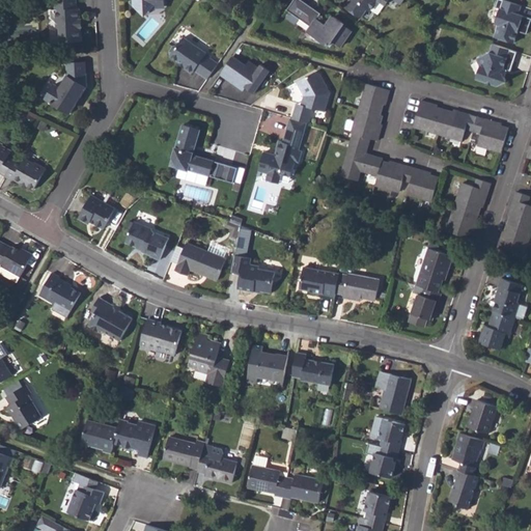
[(76,0),(54,0),(55,9),(51,9),(51,18),(56,22),(56,25),(59,28),(60,42),(81,40),(80,26),(79,26),(79,19),(80,19),(79,7),(77,8),(76,0)]
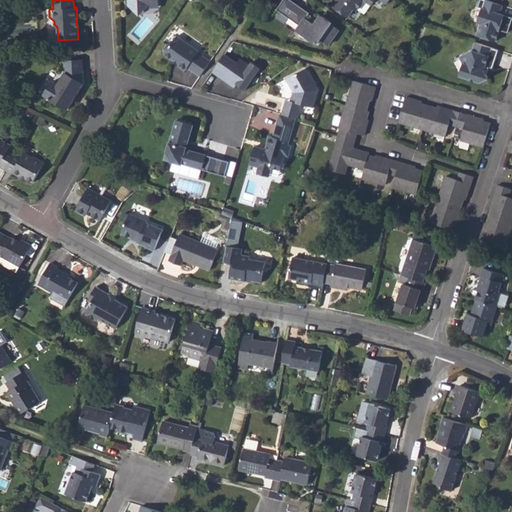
[(128,0),(129,4),(134,9),(145,8),(149,3),(158,3),(157,0),(128,0)]
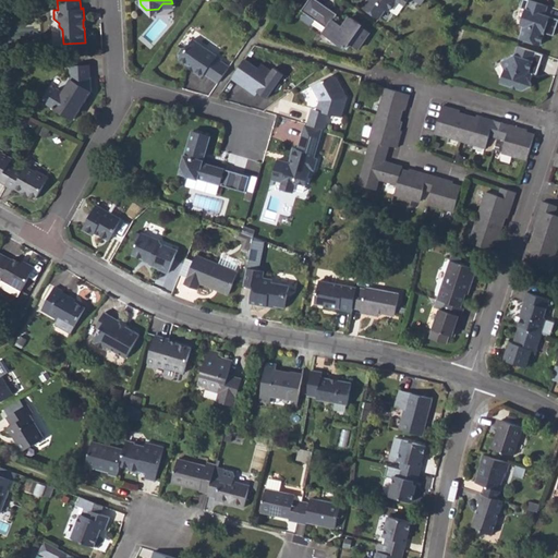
[(310,0),(303,9),(303,8),(302,10),(305,12),(327,27),(323,33),(334,40),(331,44),(342,47),(343,47),(348,41),(356,48),(367,33),(360,27),(361,26),(350,19),(343,28),(332,21),(337,15),(315,0),(310,0)]
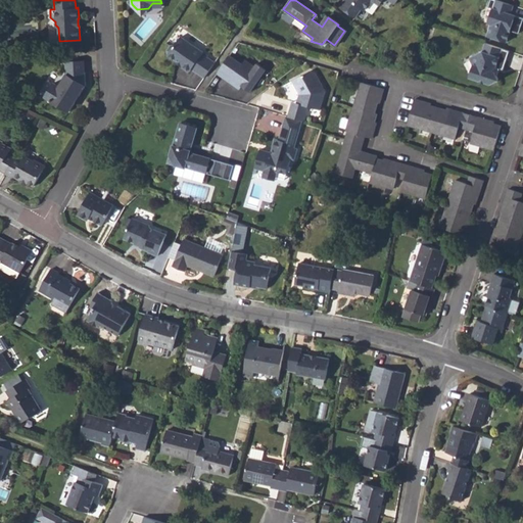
[(397,0),(344,0),(340,6),(355,17),(362,8),(365,10),(371,0),(372,0),(379,5),(382,0),(387,0),(394,4),(397,0)]
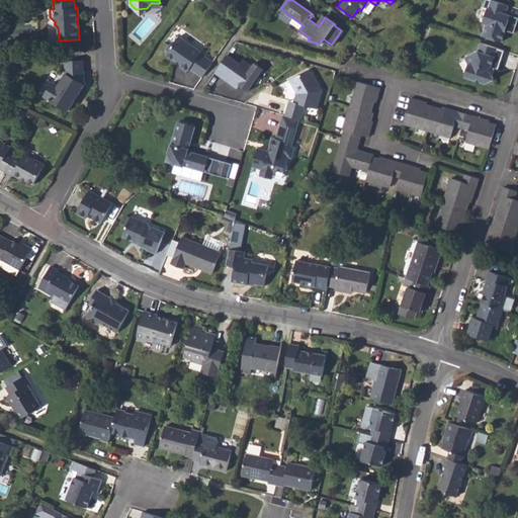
[(503,3),(492,0),(480,0),(479,5),(483,7),(479,21),(482,22),(478,33),(497,40),(500,28),(509,31),(514,16),(505,13),(500,12),(503,3)]
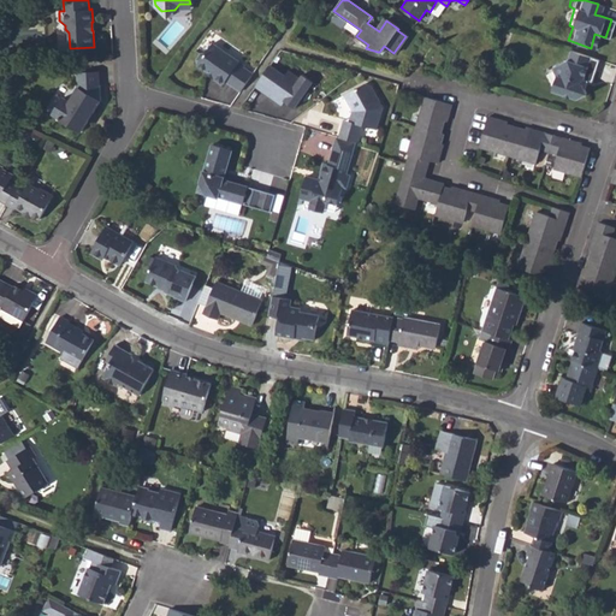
[(238,61),(212,42),(206,52),(200,53),(196,59),(197,64),(207,70),(215,76),(213,78),(223,84),(225,81),(240,92),(253,73),(243,67),(237,63),(238,61)]
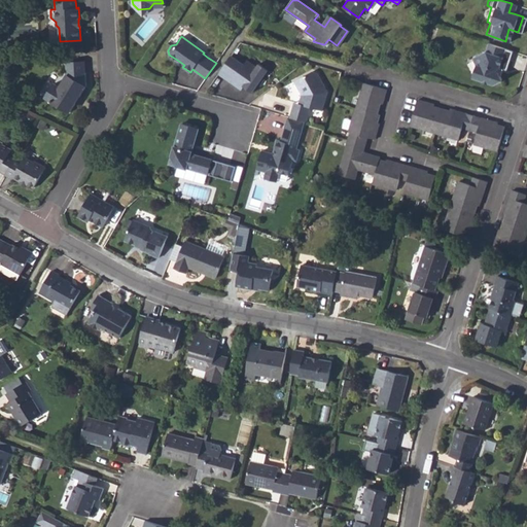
[(513,51),(489,43),(486,51),(473,60),(478,65),(473,77),(494,84),(501,79),(498,72),(499,68),(506,70),(513,51)]
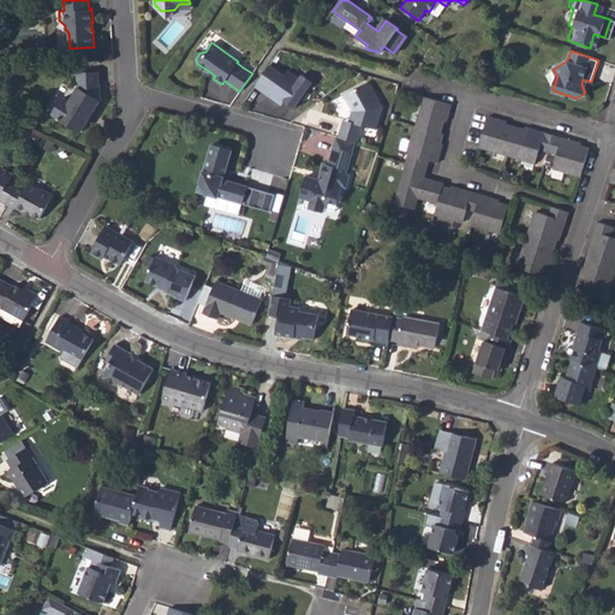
[(269,65),(254,85),(280,105),(284,100),(293,107),(311,81),(300,73),(298,77),(287,70),(284,75),(269,65)]
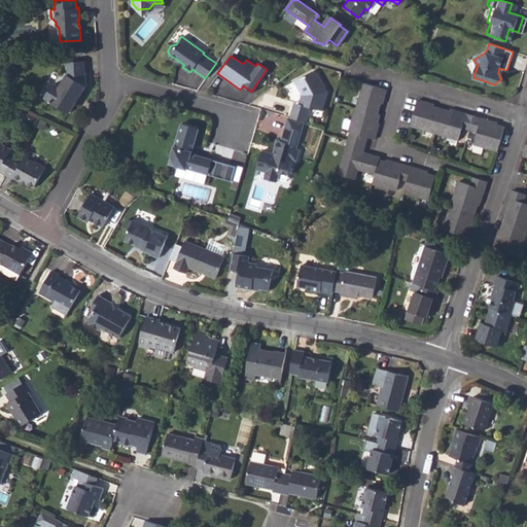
[(83,61),(66,62),(67,74),(59,86),(54,83),(45,98),(69,112),(75,102),(73,101),(77,95),(79,96),(85,85),(83,61)]
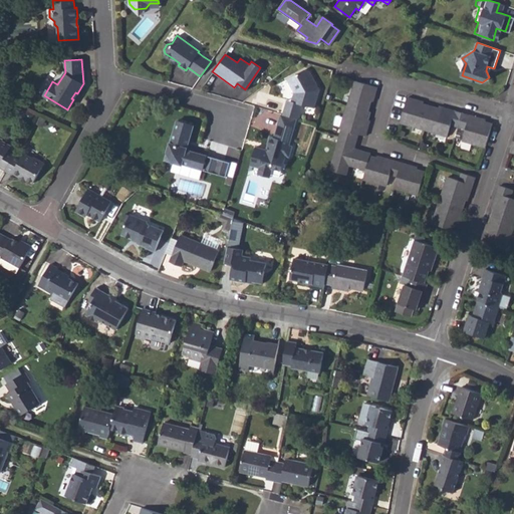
[(286,99),(282,114),(297,118),(302,104),(314,108),(319,89),(309,71),(304,69),(286,79),(293,92),(291,100),(286,99)]
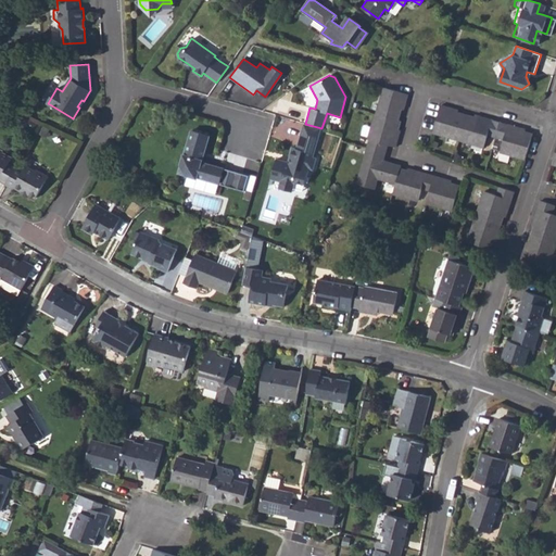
[(376,113),(399,119),(401,109),(397,108),(399,103),(405,105),(408,93),(383,87),(376,113)]
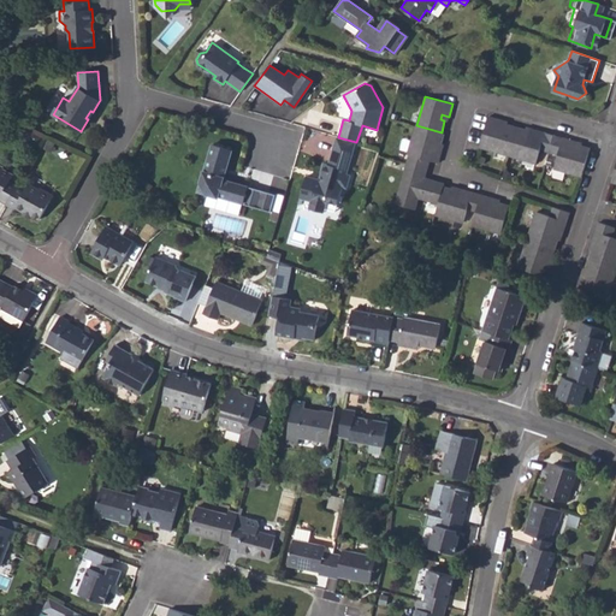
[(480,146),(509,154),(516,128),(507,125),(498,122),(498,119),(489,116),(480,146)]
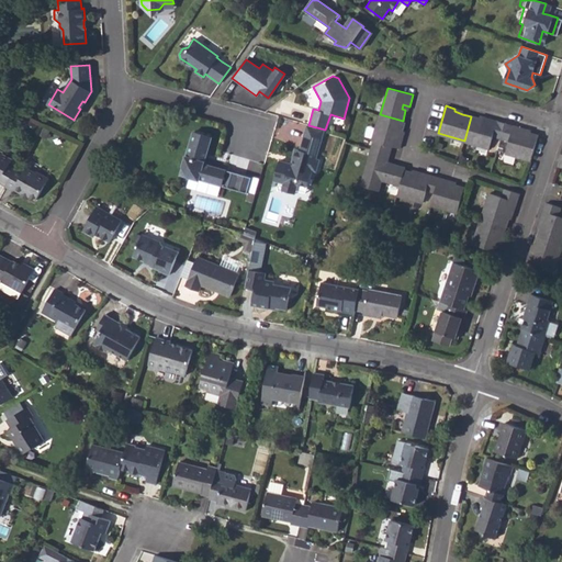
[(371,148),(389,154),(391,146),(400,148),(403,139),(400,138),(403,131),(405,122),(403,121),(380,114),(379,114),(371,141),(373,142),(371,148)]
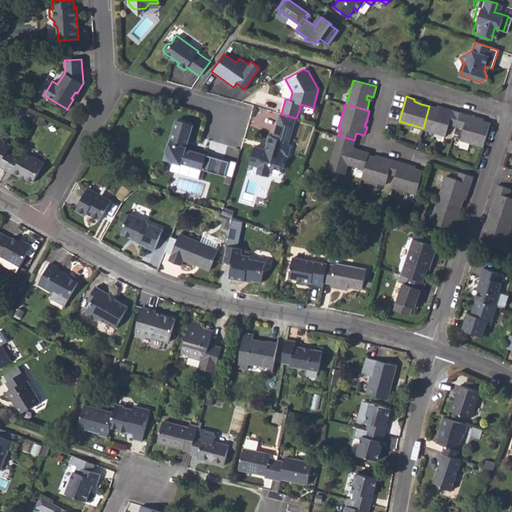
[(423,128),(446,135),(450,124),(457,126),(461,112),(446,108),(445,110),(437,108),(429,106),(423,128)]
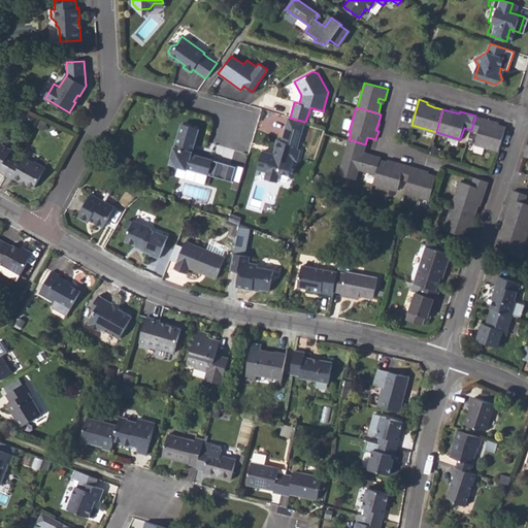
[(471,130),(479,132),(475,143),(500,151),(507,128),(498,125),(491,123),(492,121),(475,116),(471,130)]
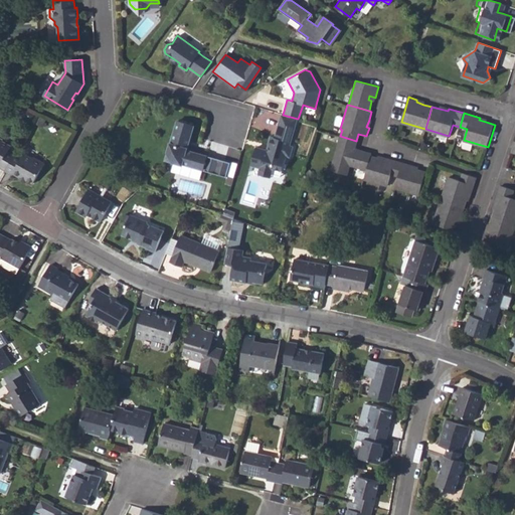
[(282,115),(280,123),(295,127),(298,119),(283,115),(282,115)]
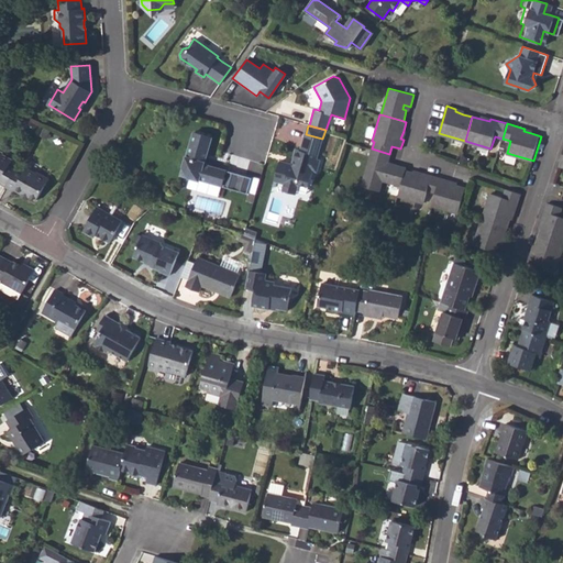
[(211,138),(194,132),(186,156),(179,175),(199,180),(199,179),(247,192),(252,177),(203,164),(211,138)]
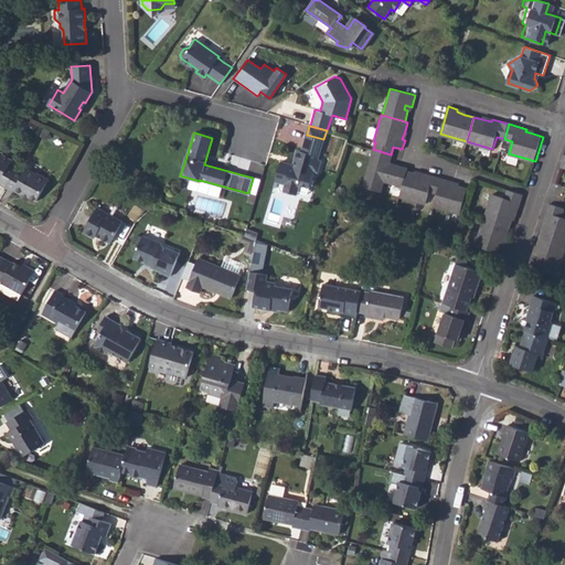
[(323,139),(307,135),(301,151),(297,149),(295,158),(296,160),(295,166),(292,164),(280,161),(275,181),(286,184),(286,187),(298,191),(300,184),(310,187),(315,171),(318,172),(321,161),(318,160),(323,139)]
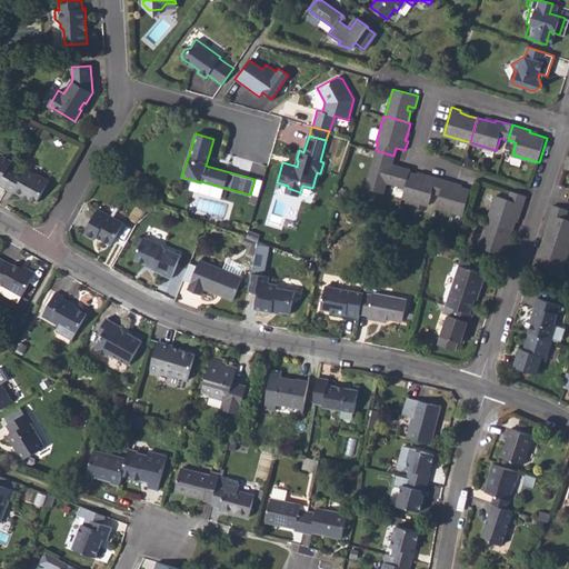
[(376,150),(366,188),(383,192),(387,181),(406,187),(410,172),(410,170),(391,165),(393,156),(376,150)]
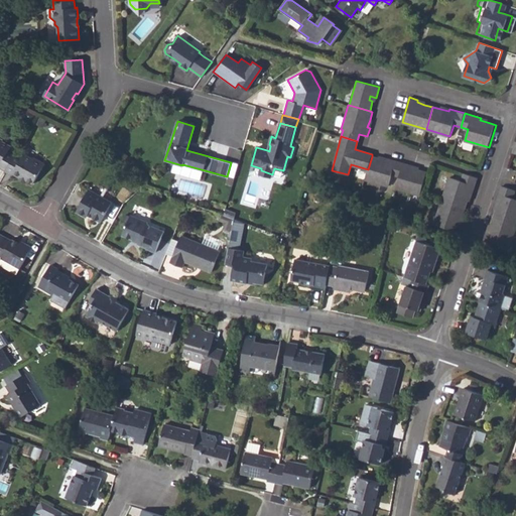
[(0,168),(6,171),(16,153),(10,149),(11,147),(2,142),(3,140),(0,139),(0,168)]
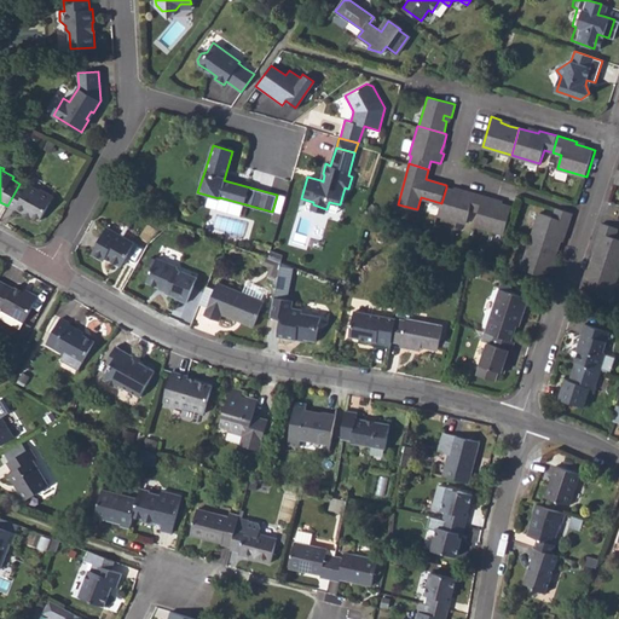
[(7,206),(16,212),(17,210),(24,215),(25,213),(34,218),(40,221),(53,198),(42,191),(41,192),(30,186),(29,189),(19,184),(7,206)]
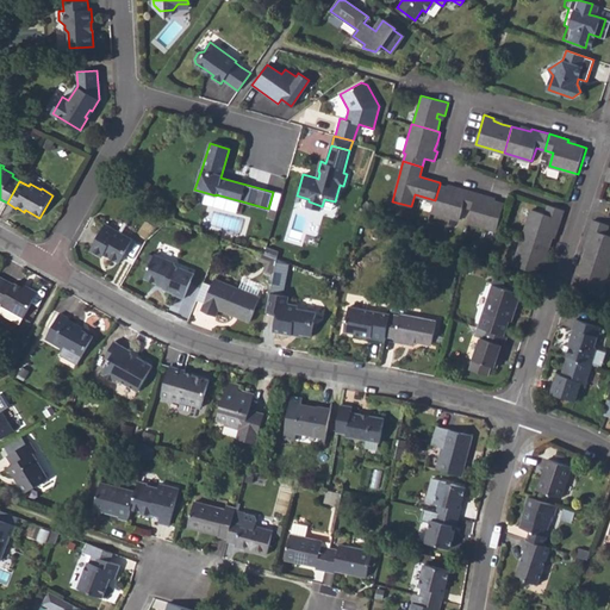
[(431,212),(459,219),(462,206),(472,209),(477,192),(456,186),(455,190),(448,187),(440,185),(435,200),(431,212)]
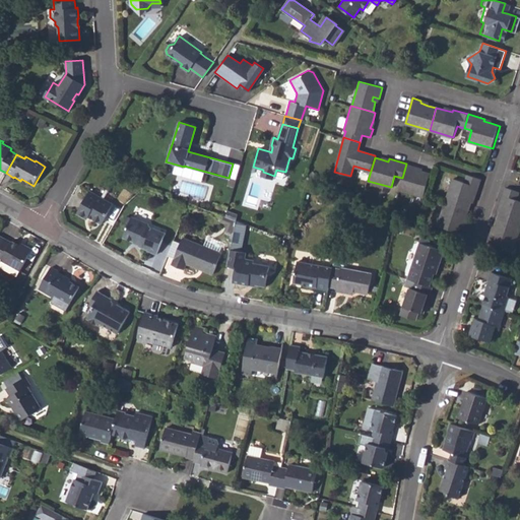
[(399,189),(424,196),(430,173),(421,171),(414,169),(414,167),(406,164),(402,178),(399,189)]
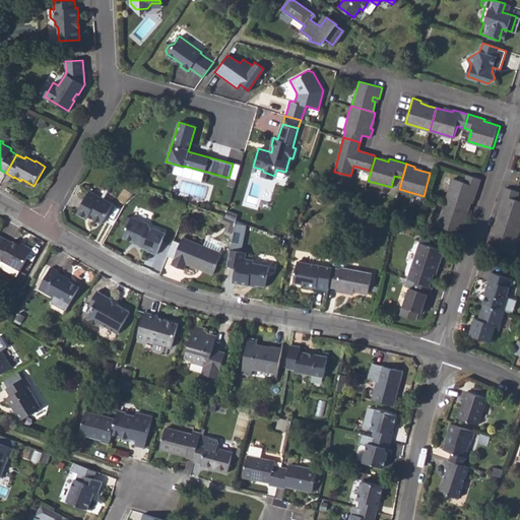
[(285,172),(276,170),(274,176),(283,178),(285,172)]
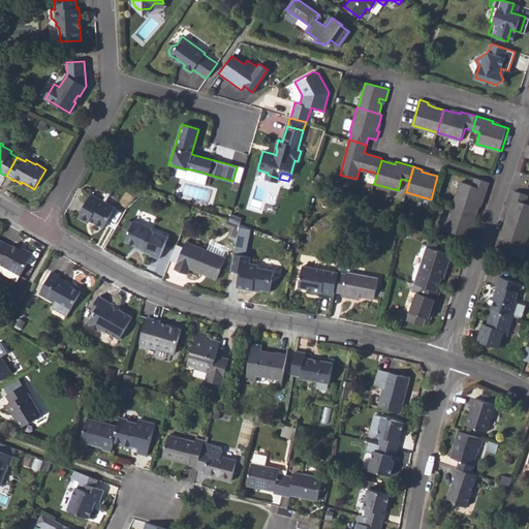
[(453,205),(476,213),(479,205),(481,196),(485,197),(490,182),(474,177),(471,184),(461,181),(453,205)]
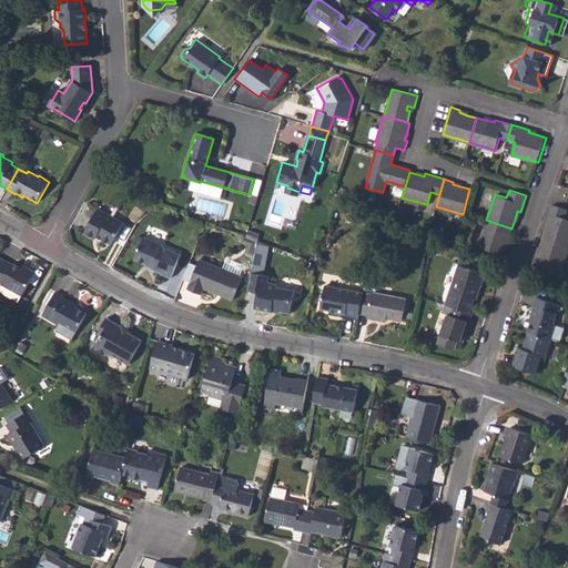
[(544,239),(567,245),(567,217),(565,217),(567,209),(551,203),(546,220),(549,221),(547,230),(544,239)]
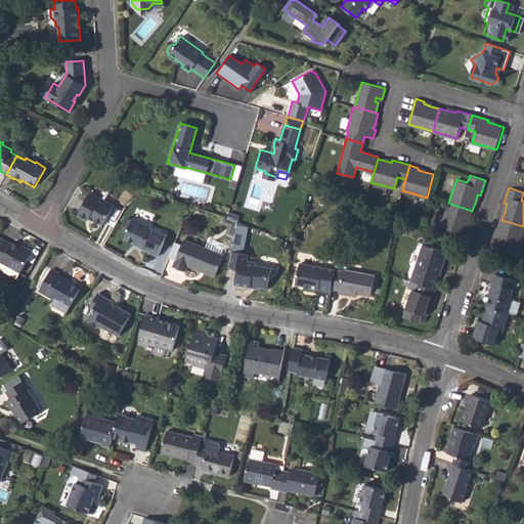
[(78,214),(78,215),(85,218),(87,216),(102,224),(114,205),(90,191),(78,214)]
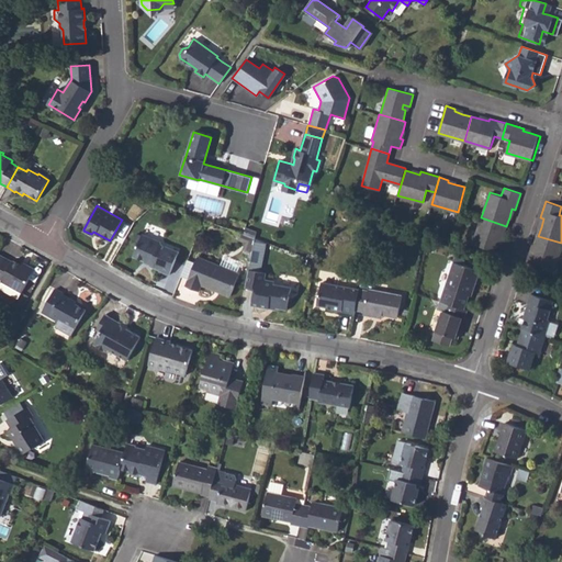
[(472,244),(487,248),(501,253),(504,243),(501,242),(503,234),(506,226),(481,217),(472,244)]
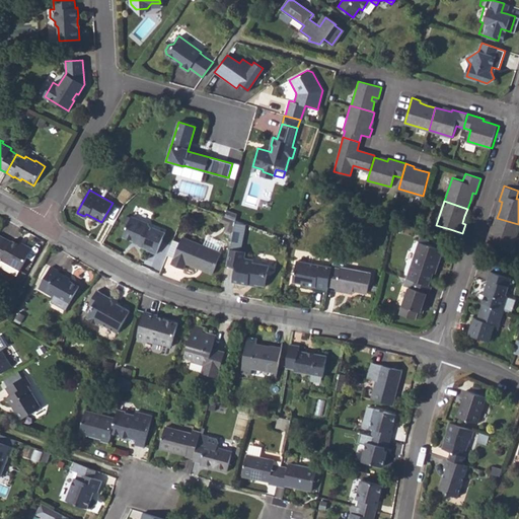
[(227,210),(225,216),(234,219),(237,213),(227,210)]
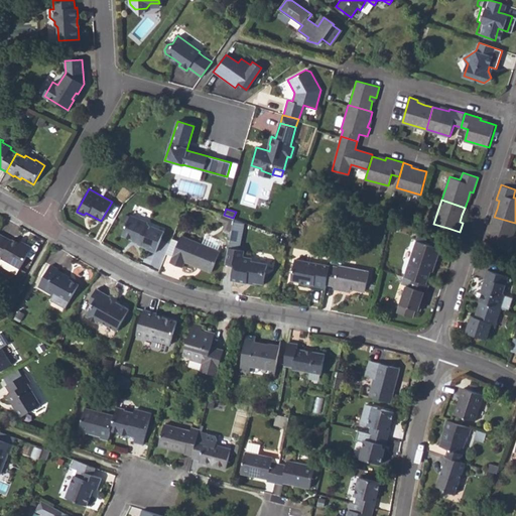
[(122,234),(133,239),(134,238),(139,240),(138,243),(146,247),(146,248),(155,252),(164,231),(149,225),(147,221),(130,214),(122,234)]
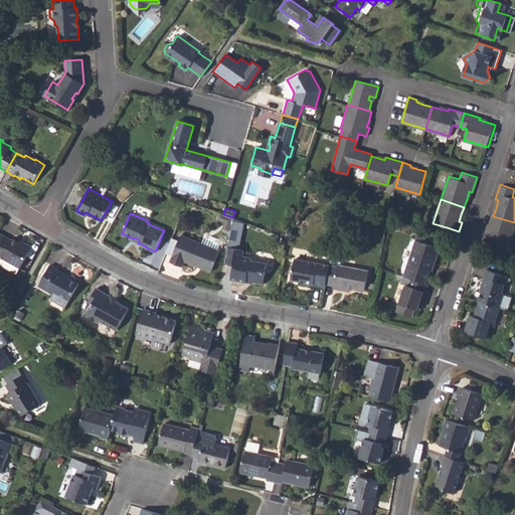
[(223,214),(221,213),(218,219),(224,221),(224,222),(223,227),(229,230),(233,217),(232,217),(223,214)]
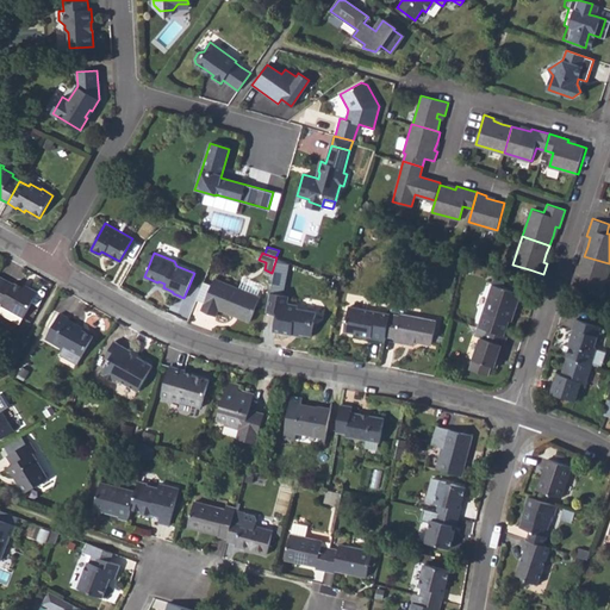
[(572,284),(587,288),(602,293),(609,267),(609,263),(584,256),(582,266),(578,275),(574,274),(572,284)]
